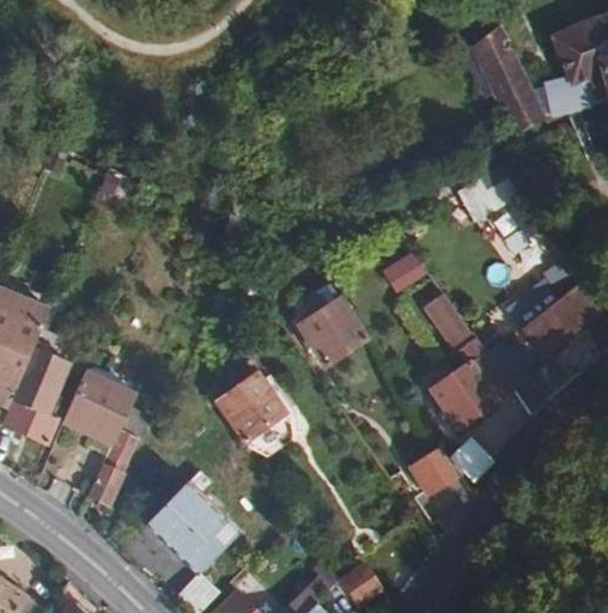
[(505,25),(479,47),(518,132),(587,110),(596,107),(607,104),(607,17),(589,20),(555,38),(570,82),(537,91),(533,83),(505,25)]
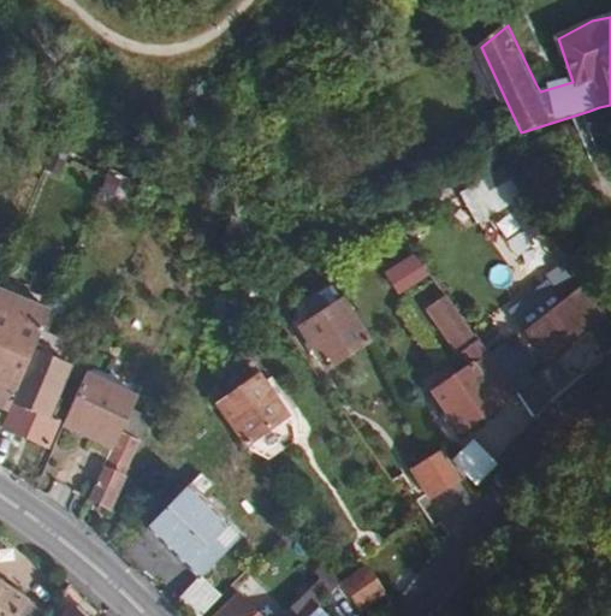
[(506,170),(466,196),(484,224),(525,197),(506,170)]
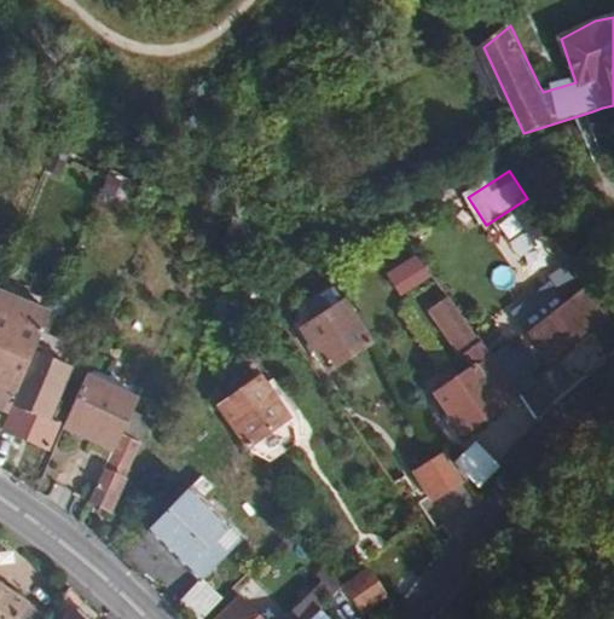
[(422,256),(388,270),(398,295),(432,282),(422,256)]
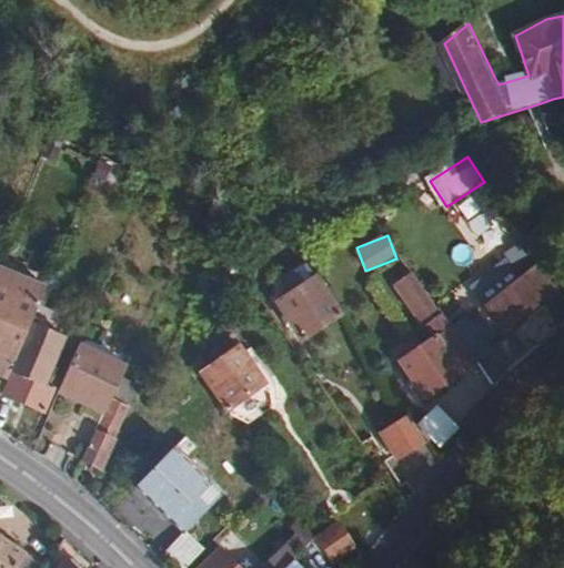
[(472,279),(489,302),(507,328),(559,292),(522,242),(505,255),(472,279)]
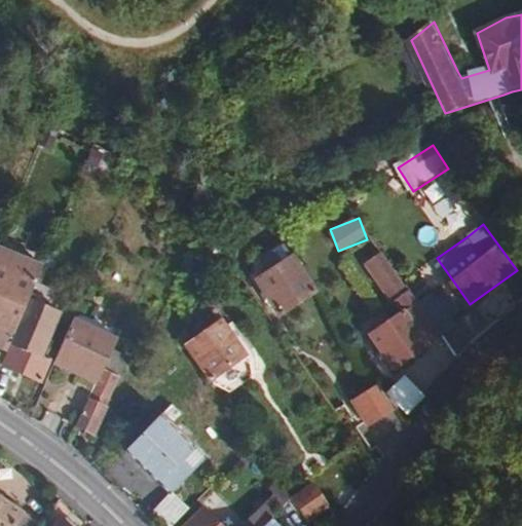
[(259,245),(249,251),(253,258),(263,252),(259,245)]
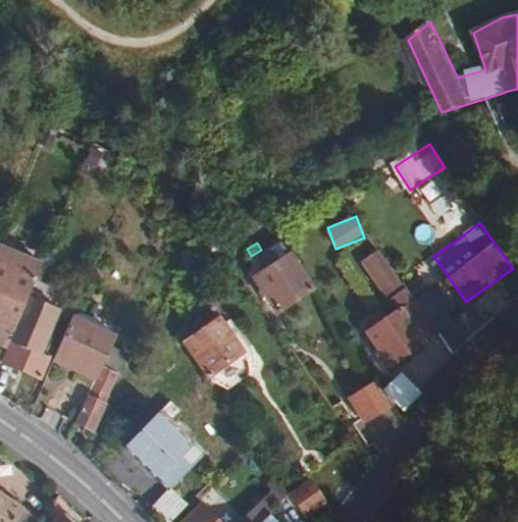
[(10,342),(26,304),(43,261),(0,244),(0,347),(7,350),(10,342)]
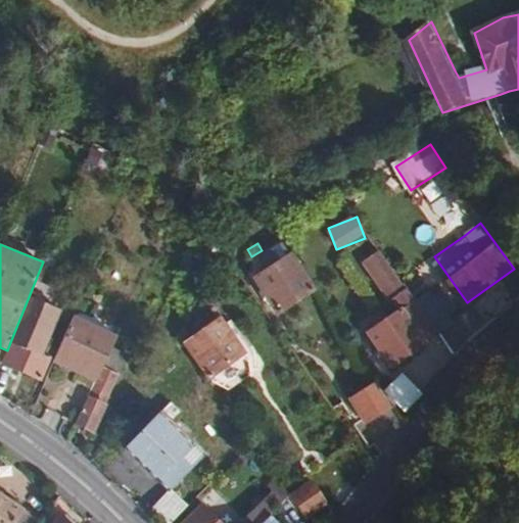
[(292,254),(257,276),(280,311),(314,289),(292,254)]
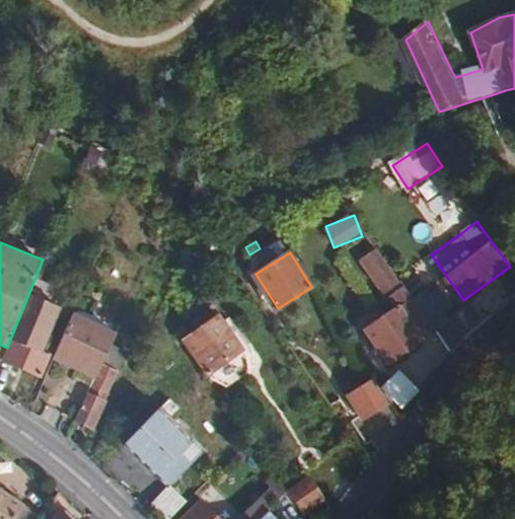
[(429,288),(414,298),(436,332),(451,323),(429,288)]
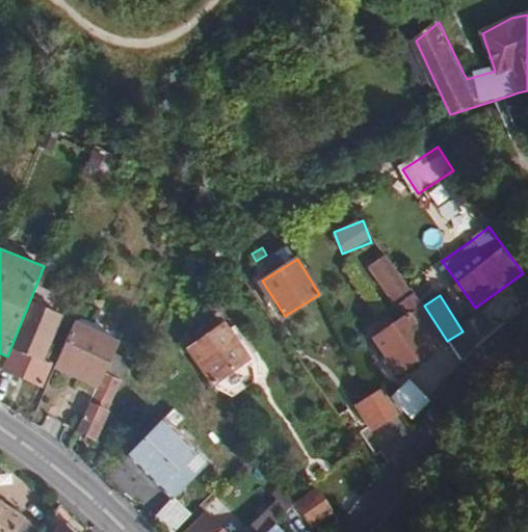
[(215,296),(207,301),(215,314),(223,309),(215,296)]
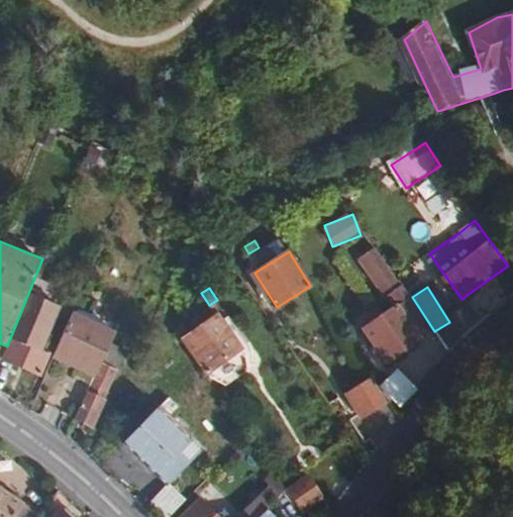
[(412,297),(366,326),(389,362),(434,331),(412,297)]
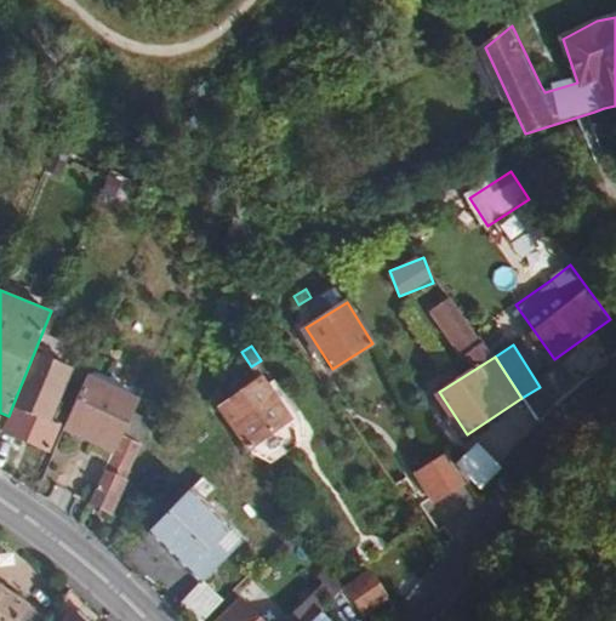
[(69,379),(30,362),(12,406),(20,409),(9,431),(50,449),(62,422),(52,417),(69,379)]
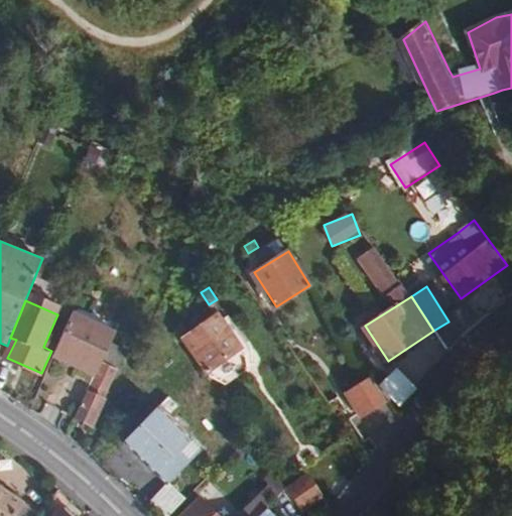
[(115,333),(72,312),(54,356),(96,375),(115,333)]
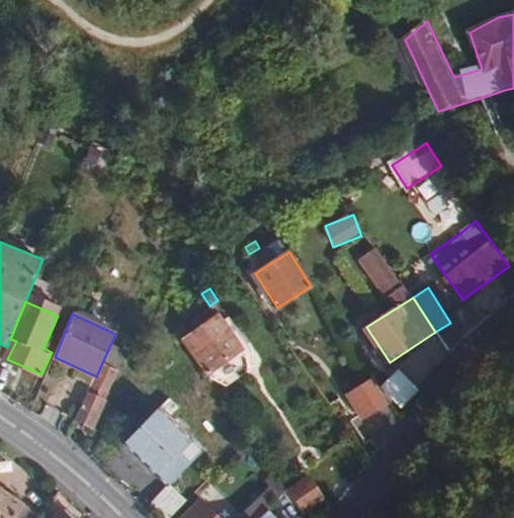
[(191,334),(182,321),(178,331),(209,376),(225,386),(246,373),(250,354),(229,320),(222,324),(218,318),(191,334)]
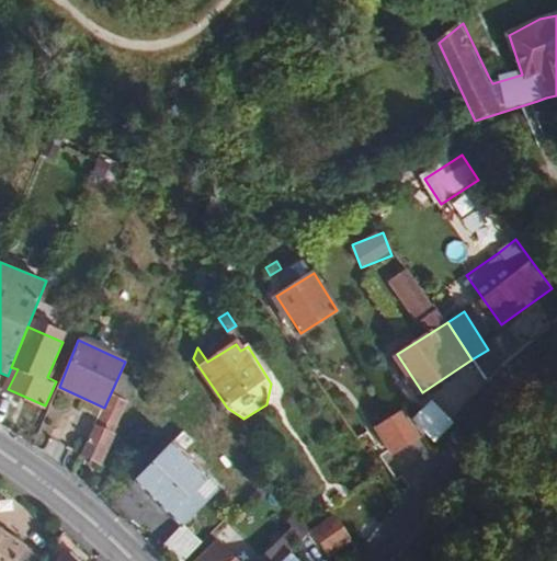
[(97,424),(82,456),(101,466),(115,436),(114,433),(128,402),(114,395),(99,424),(97,424)]
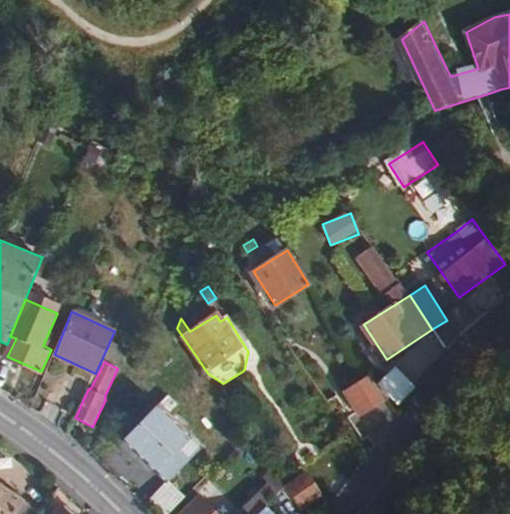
[(398,367),(380,384),(401,405),(418,388),(398,367)]
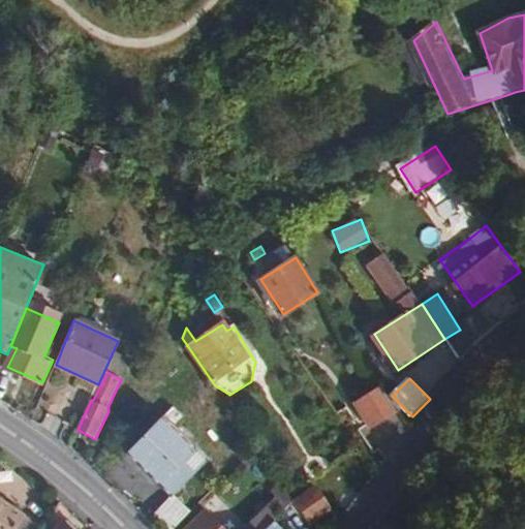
[(387,391),(361,407),(373,427),(399,410),(387,391)]
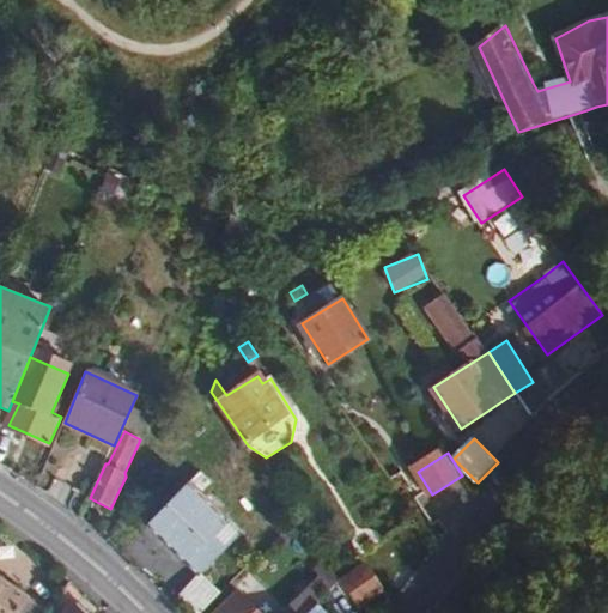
[(184,485),(137,534),(157,553),(165,544),(194,572),(233,533),(184,485)]
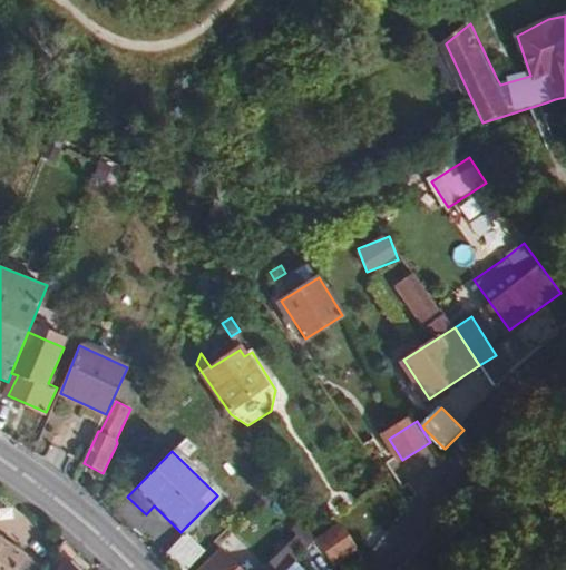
[(314,537),(330,559),(353,543),(337,521),(314,537)]
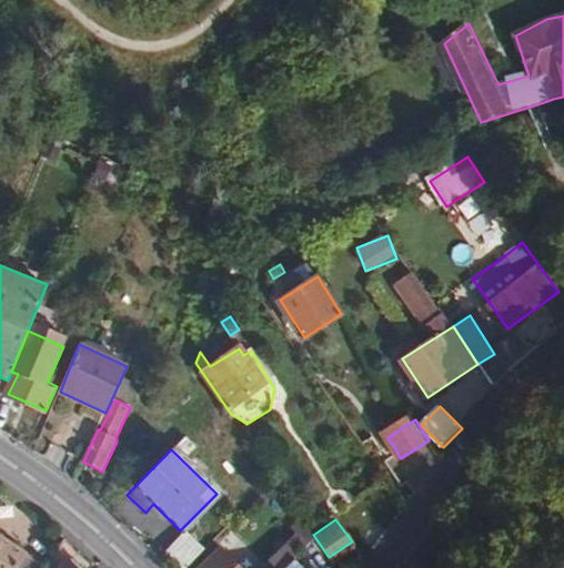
[(168,551),(184,567),(187,567),(205,548),(187,531),(168,551)]
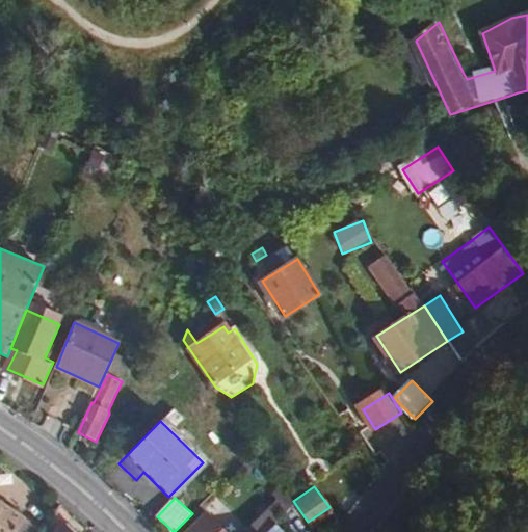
[(244,530),(245,531),(263,531),(282,512),(284,510),(273,501),(244,530)]
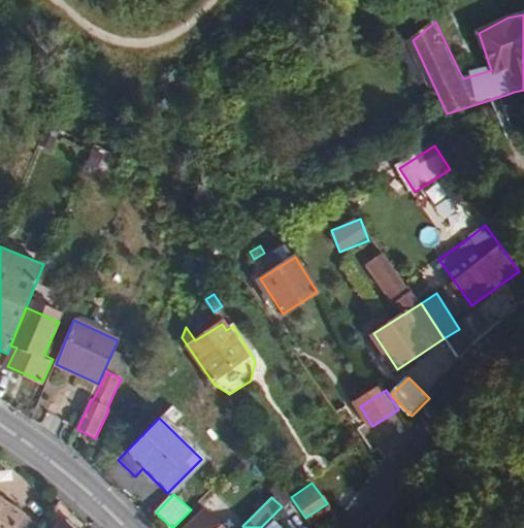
[(291,497),(282,506),(280,508),(293,527),(312,527),(305,518),(291,497)]
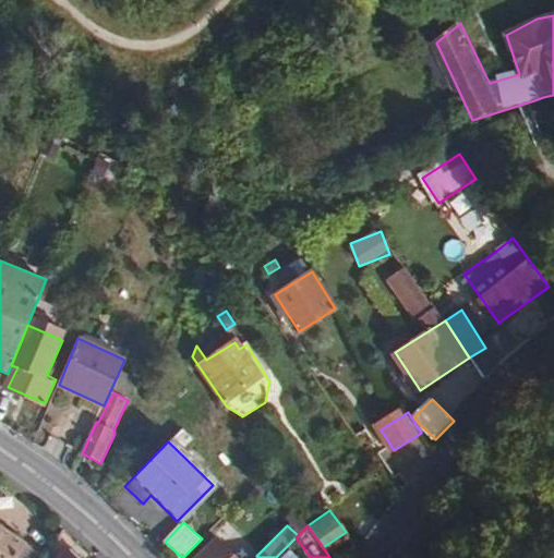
[(0,557),(38,557),(0,530),(0,557)]
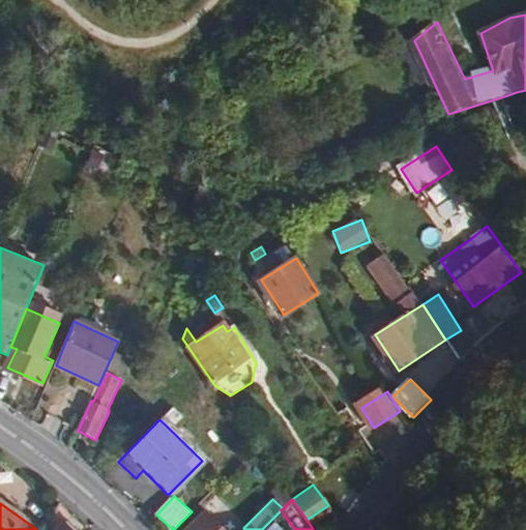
[(226,529),(208,510),(186,529),(226,529)]
